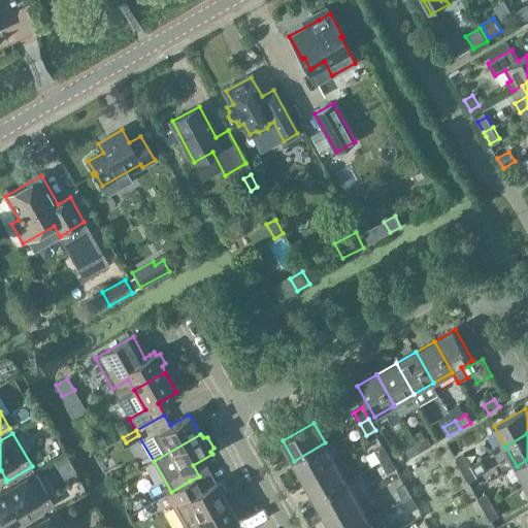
[(417,443),(421,451),(432,444),(428,436),(417,443)]
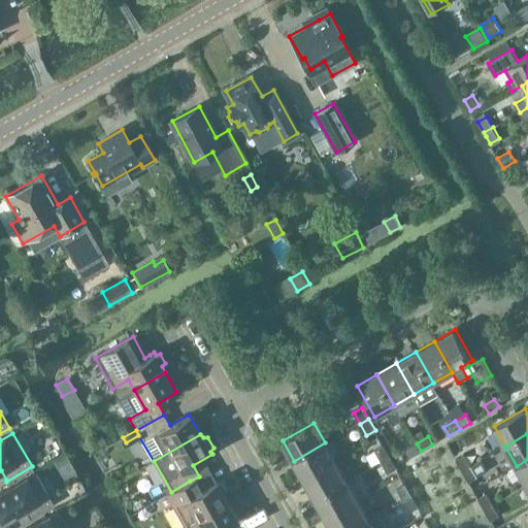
[(497,441),(484,449),(489,459),(503,452),(497,441)]
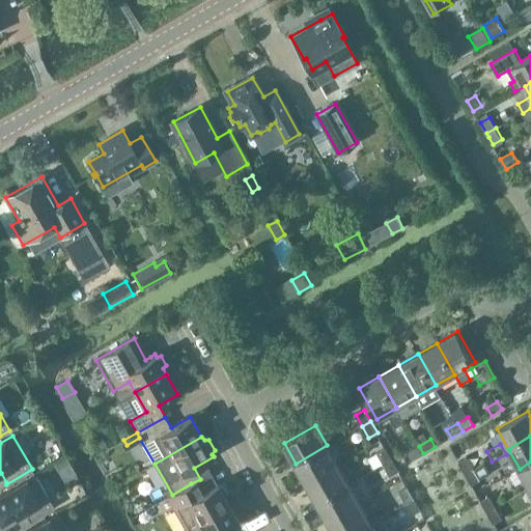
[(327,445),(296,464),(307,482),(338,465),(327,445)]
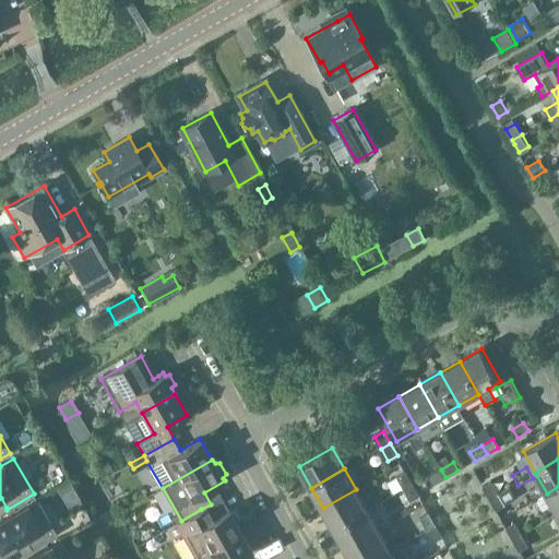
[(445,477),(441,470),(429,476),(435,485),(445,477)]
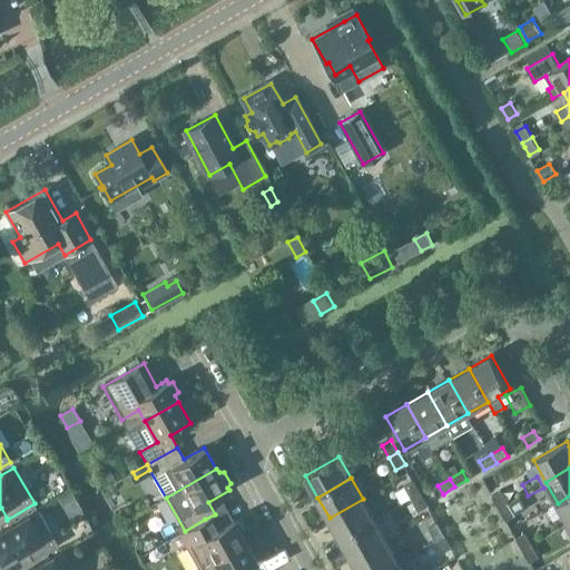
[(412,498),(421,492),(414,482),(405,487),(412,498)]
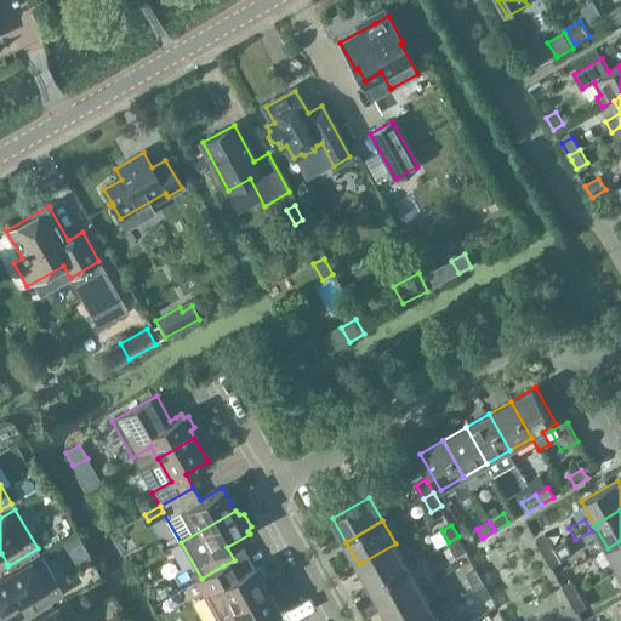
[(78,534),(64,541),(68,547),(80,539),(78,534)]
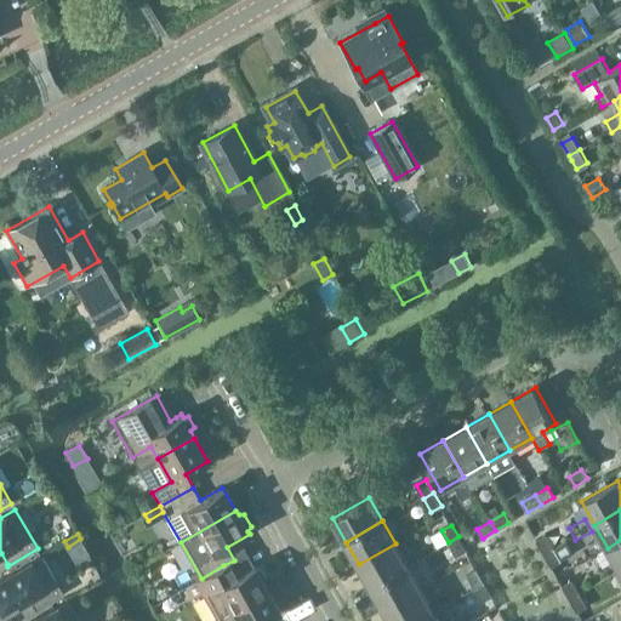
[(545,553),(554,547),(546,534),(536,540),(545,553)]
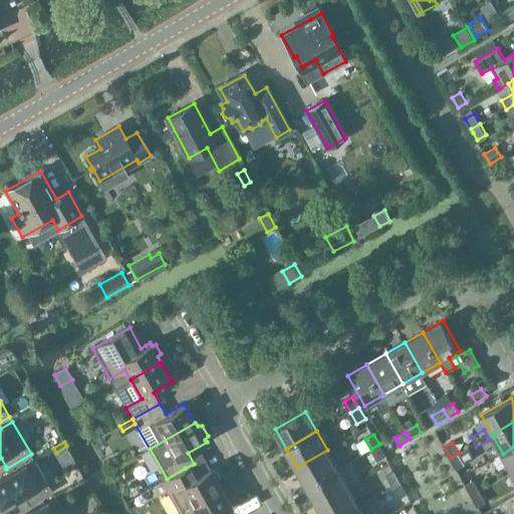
[(379,444),(371,449),(376,459),(386,454),(379,444)]
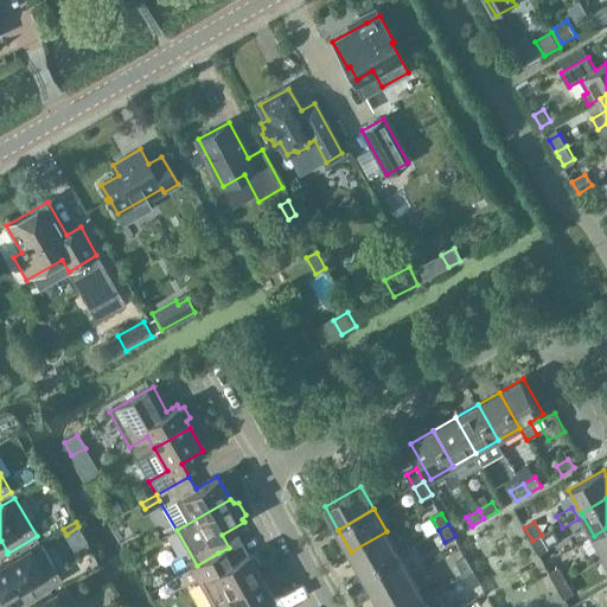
[(606,557),(606,528),(594,536),(606,557)]
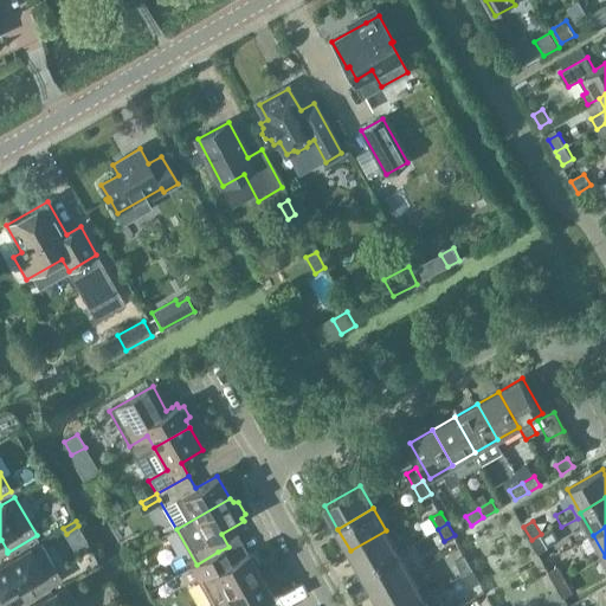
[(386,530),(350,550),(362,573),(399,553),(386,530)]
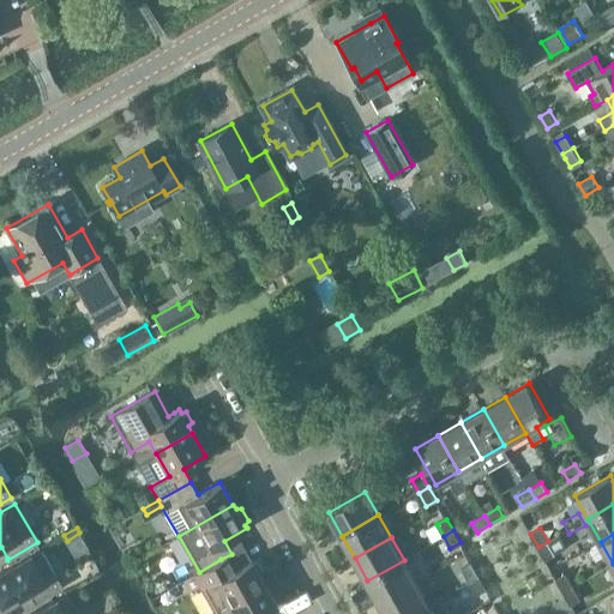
[(548,541),(539,547),(546,559),(555,554),(548,541)]
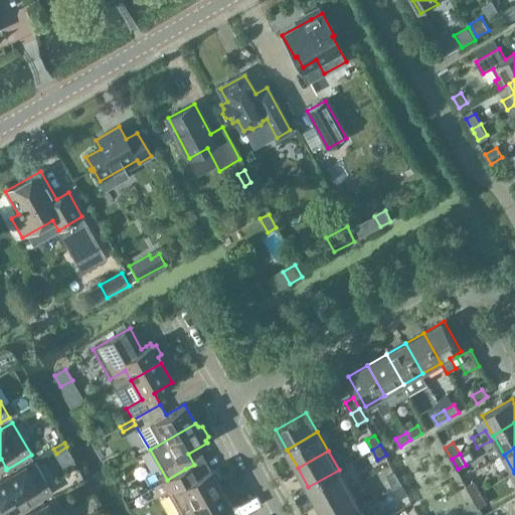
[(34,460),(0,480),(0,509),(23,496),(28,506),(27,506),(28,507),(53,493),(34,460)]
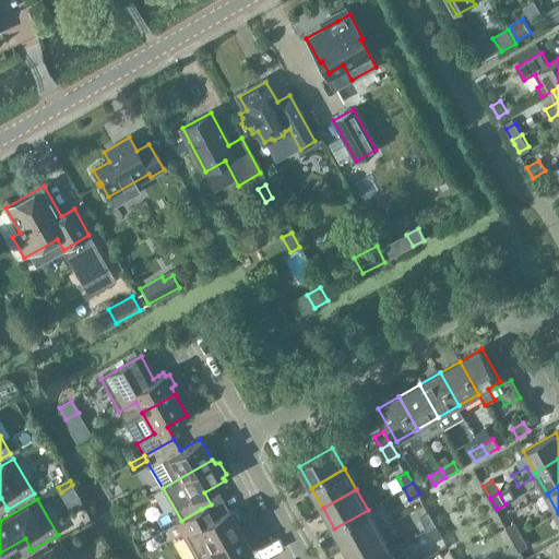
[(207,521),(201,509),(181,521),(176,523),(194,556),(240,531),(237,523),(240,521),(235,511),(229,511),(228,509),(207,521)]
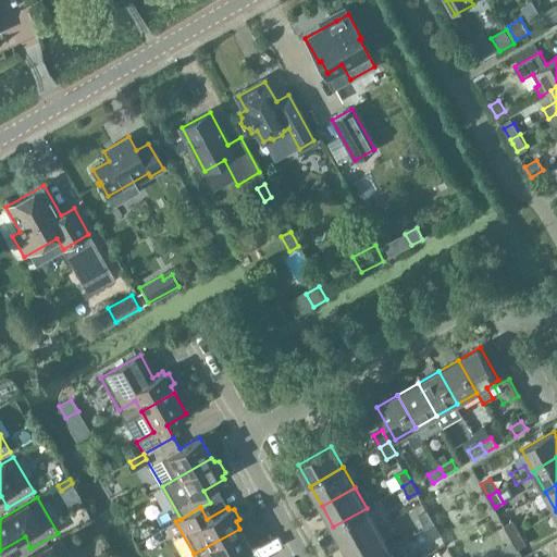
[(345,547),(378,529),(367,508),(333,527),(345,547)]
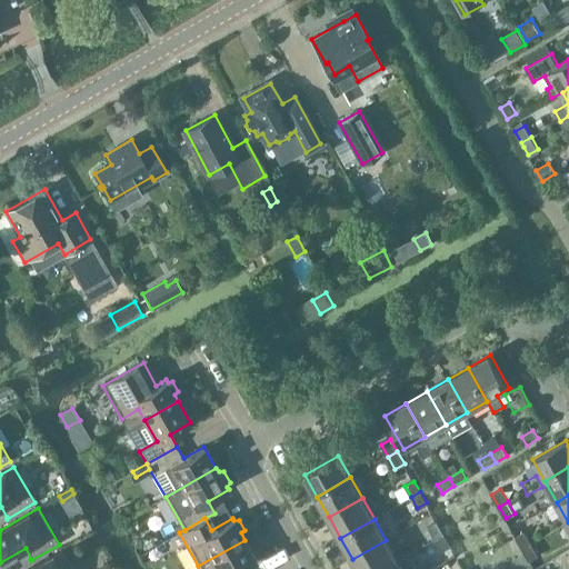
[(436,540),(445,536),(438,523),(429,528),(436,540)]
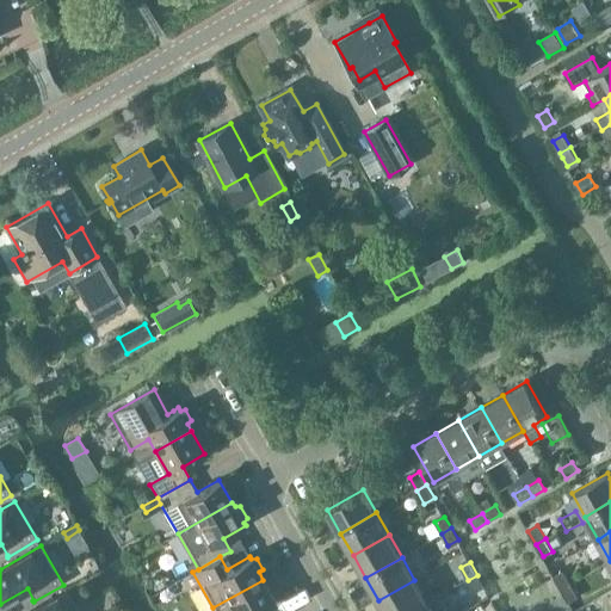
[(561,588),(571,584),(563,571),(554,576),(561,588)]
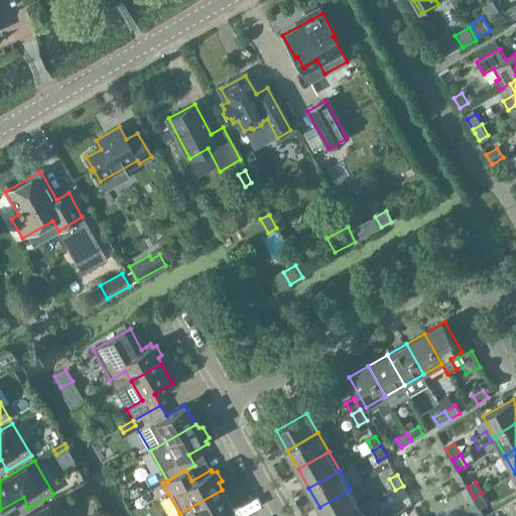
[(403,486),(395,490),(401,501),(409,496),(403,486)]
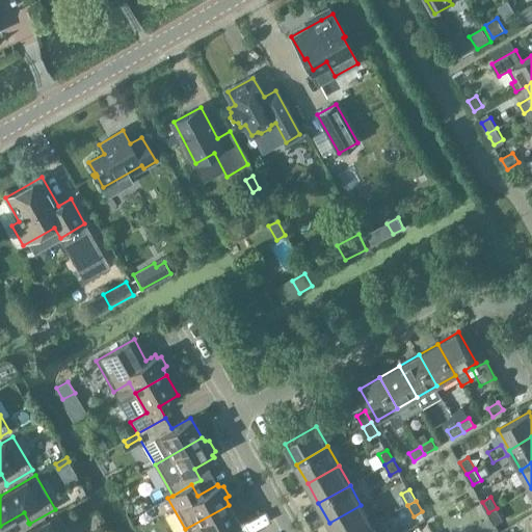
[(227,531),(240,525),(229,505),(185,529),(187,531),(227,531)]
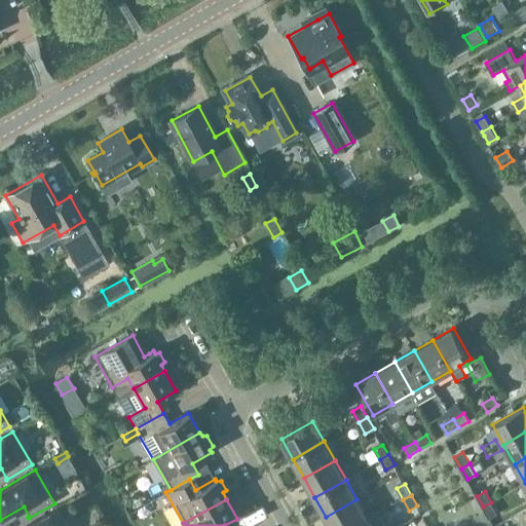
[(357,499),(326,517),(331,525),(353,525),(368,519),(357,499)]
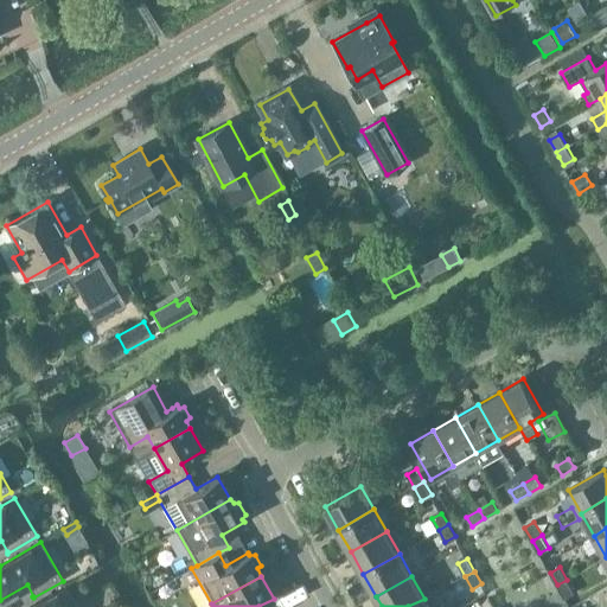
[(576,590),(585,606),(606,593),(606,583),(602,576),(576,590)]
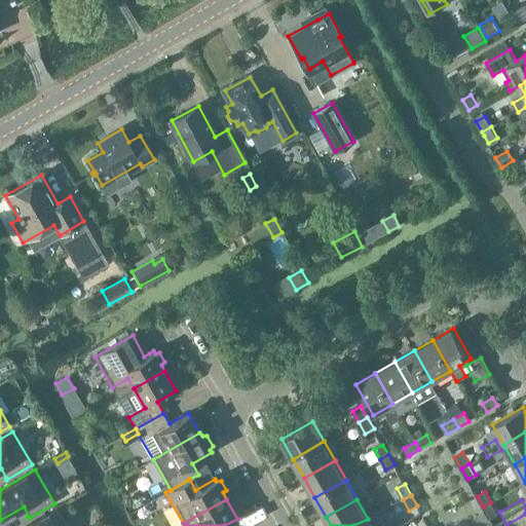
[(491,502),(483,506),(490,518),(498,514),(491,502)]
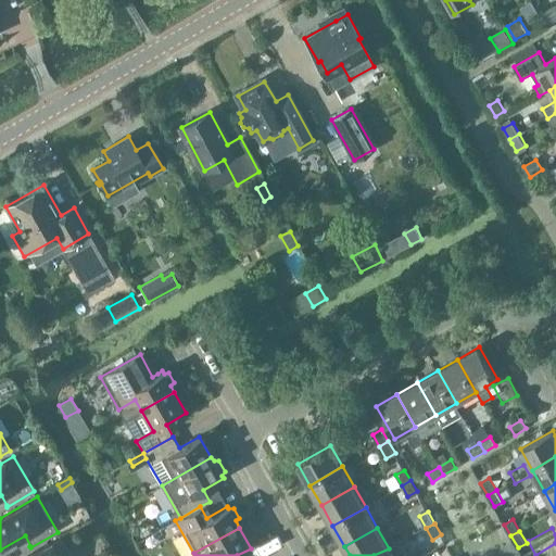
[(71,555),(61,538),(27,555),(71,555)]
